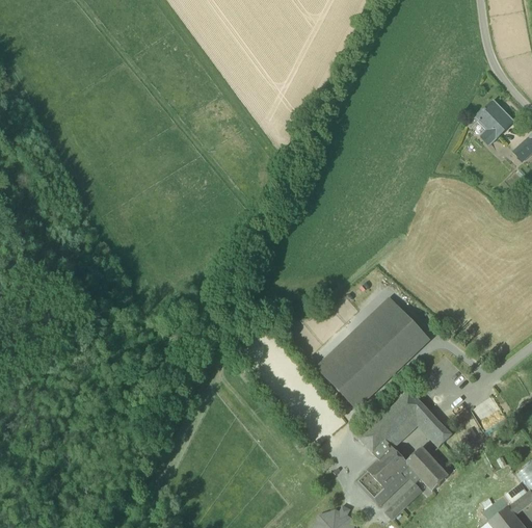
[(481,135),(489,143),(513,121),(493,100),(483,109),(476,117),(487,129),(481,135)]
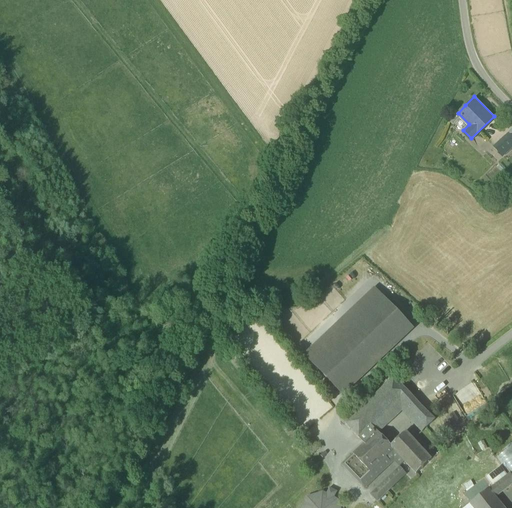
[(511,128),(494,144),(501,151),(511,141),(511,128)]
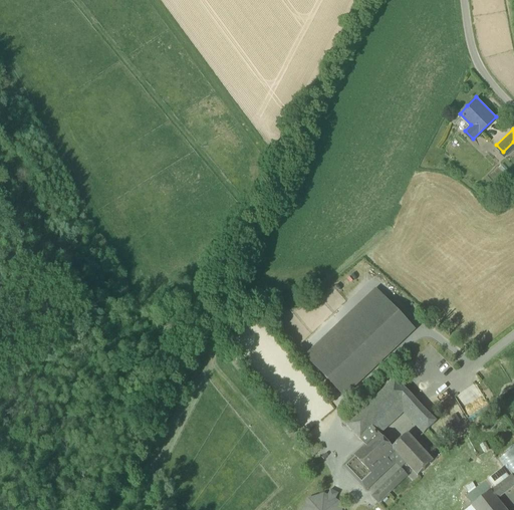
[(305,352),(313,361),(383,295),(375,286),(305,352)]
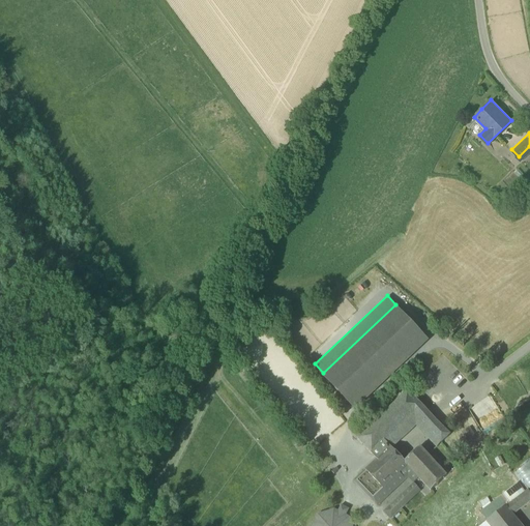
[(323,373),(355,406),(428,337),(395,304),(323,373)]
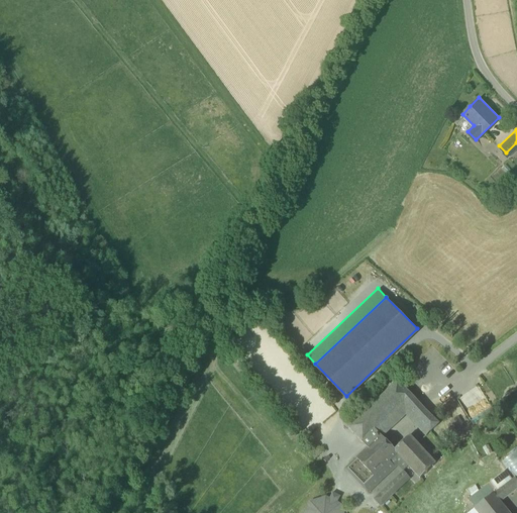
[(376,427),(405,400),(412,393),(397,378),(348,425),(363,439),(376,427)]
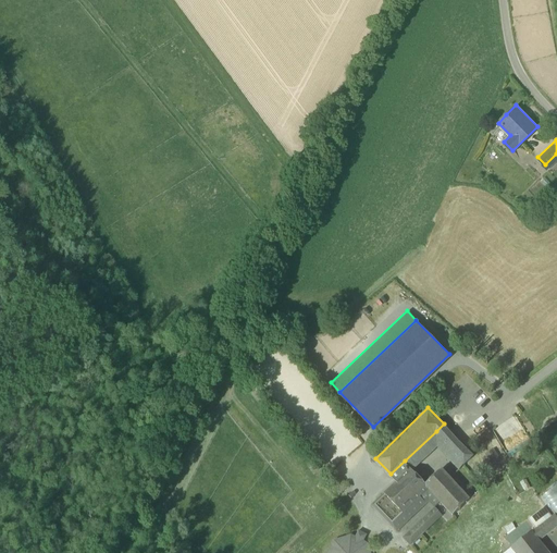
[(436,431),(443,439),(452,431),(444,424),(436,431)]
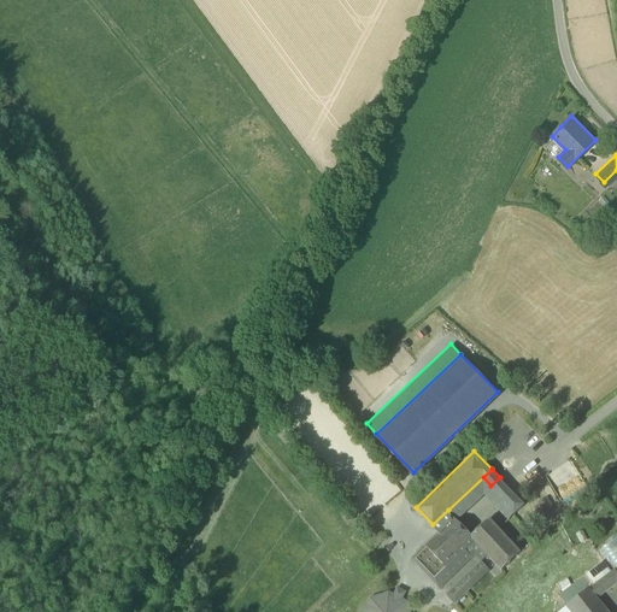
[(454,516),(457,518),(485,493),(507,518),(515,511),(497,492),(491,486),(483,477),(448,510),(454,516)]
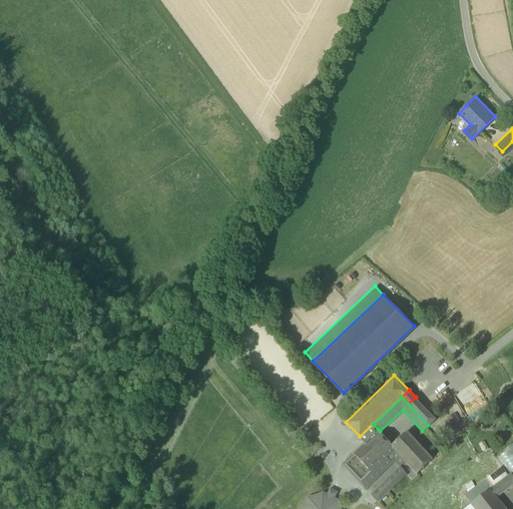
[(408,404),(413,409),(421,402),(416,397),(408,404)]
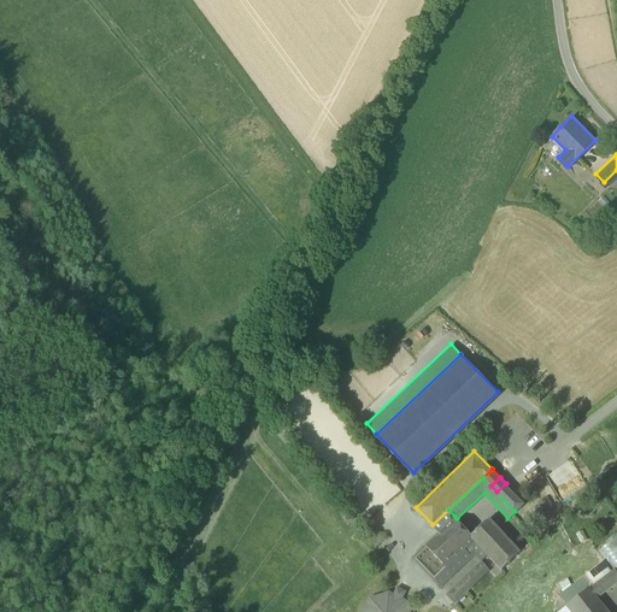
[(524,502),(506,483),(497,492),(515,511),(524,502)]
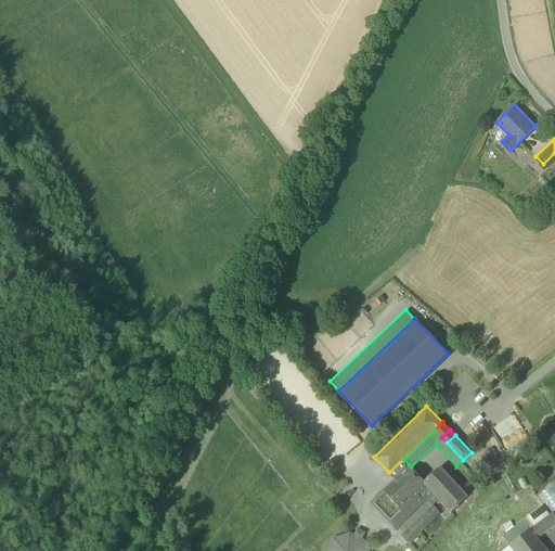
[(500,457),(492,444),(482,449),(491,462),(500,457)]
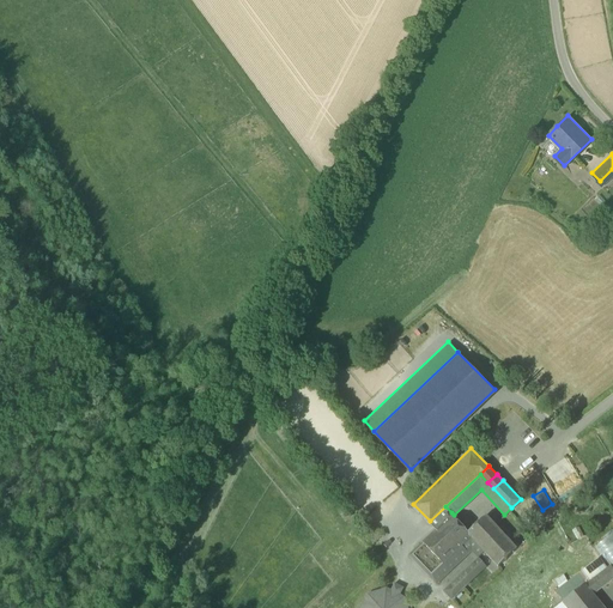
[(430,521),(436,528),(423,540),(443,561),(456,548),(466,540),(472,534),(468,530),(454,515),(451,512),(445,506),(430,521)]
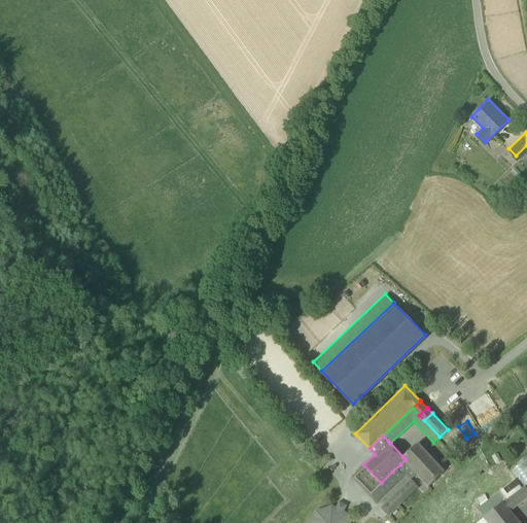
[(417,472),(428,485),(444,471),(418,442),(402,456),(406,459),(417,472)]
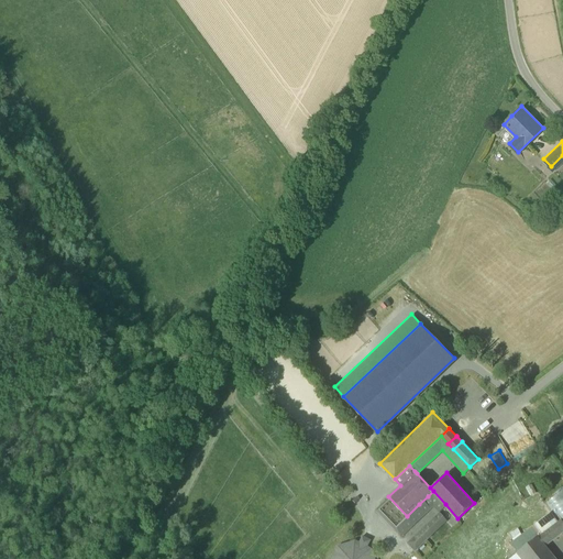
[(531,482),(526,485),(530,494),(536,490),(531,482)]
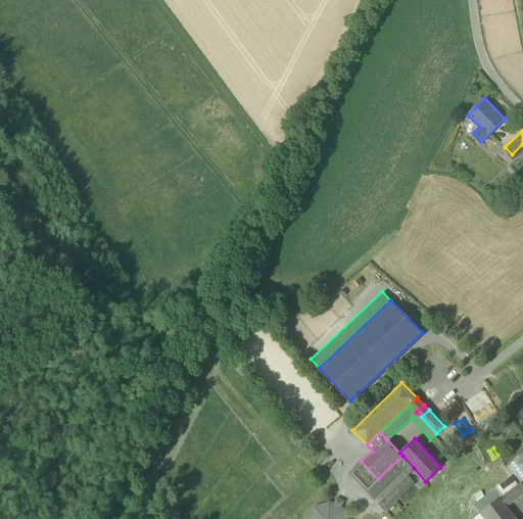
[(521,480),(522,478),(522,453),(508,464),(520,481),(521,480)]
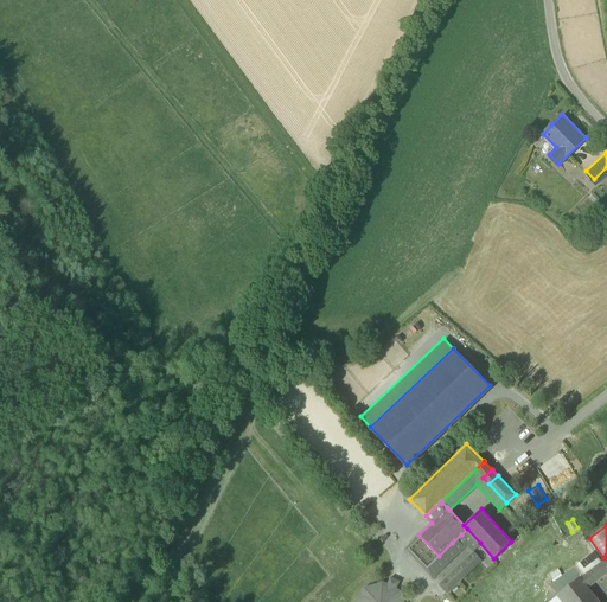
[(467,529),(461,535),(452,543),(439,556),(419,535),(410,543),(429,563),(426,567),(433,575),(446,563),(467,543),(473,550),(480,543),(467,529)]
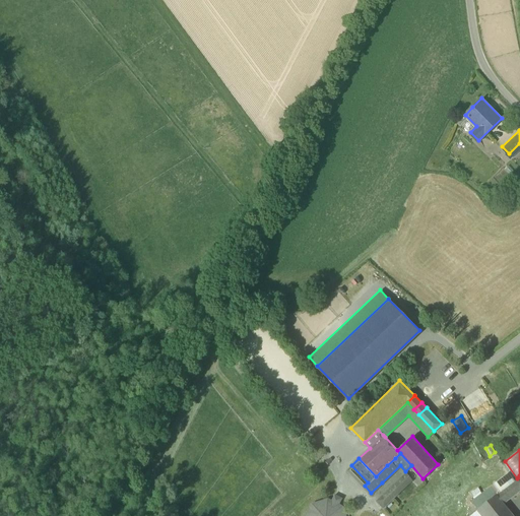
[(348,468),(365,486),(368,482),(351,465),(348,468)]
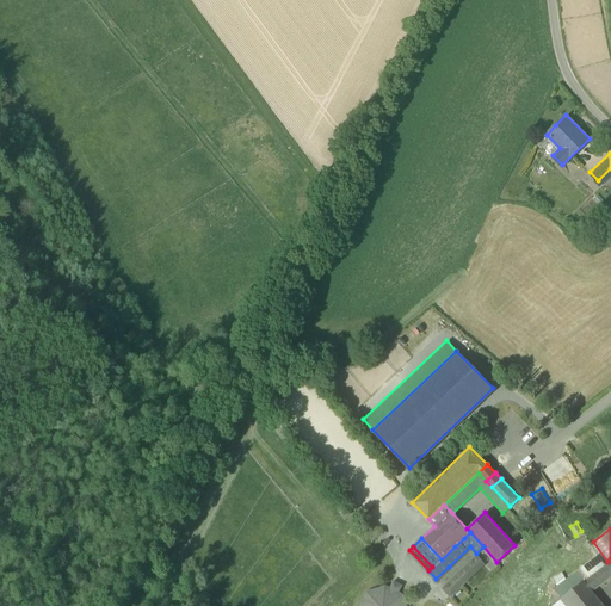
[(561,598),(584,580),(591,575),(605,564),(597,552),(567,576),(557,582),(553,587),(561,598)]
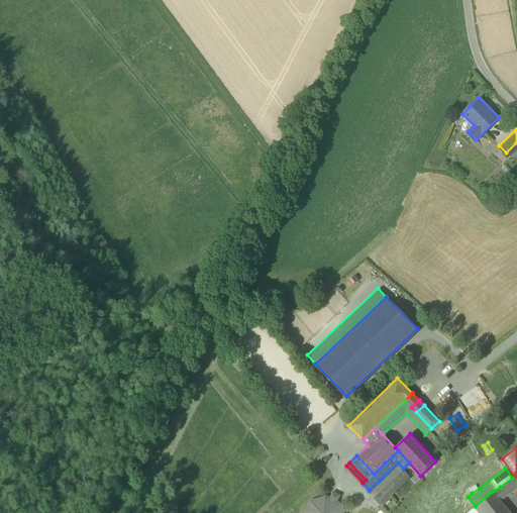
[(375,496),(381,502),(410,475),(404,469),(375,496)]
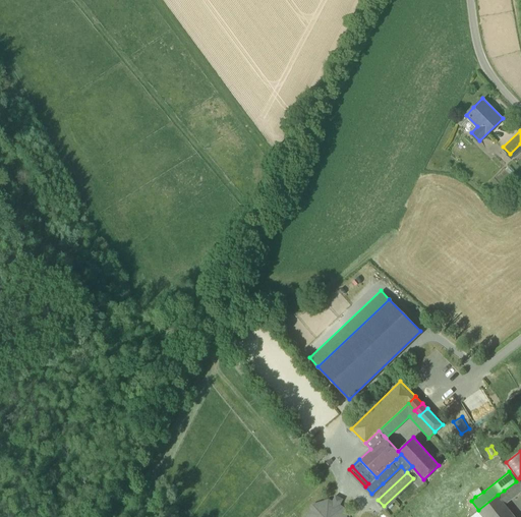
[(504,491),(509,499),(520,490),(520,480),(519,478),(518,479),(516,481),(504,491)]
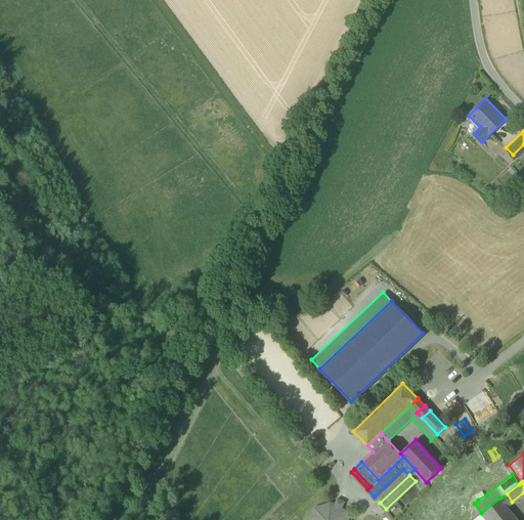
[(478,500),(486,494),(481,488),(474,493),(478,500)]
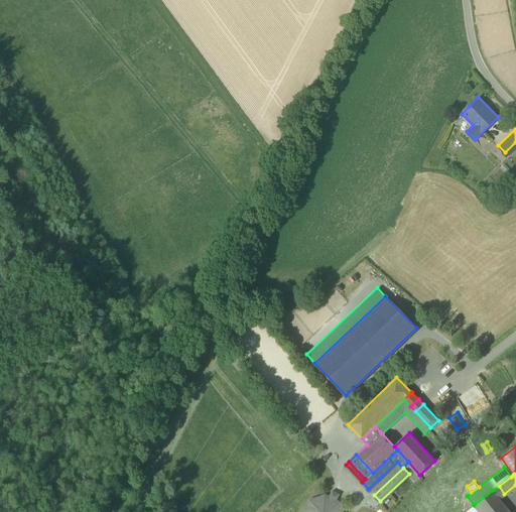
[(504,494),(499,486),(493,490),(499,498),(504,494)]
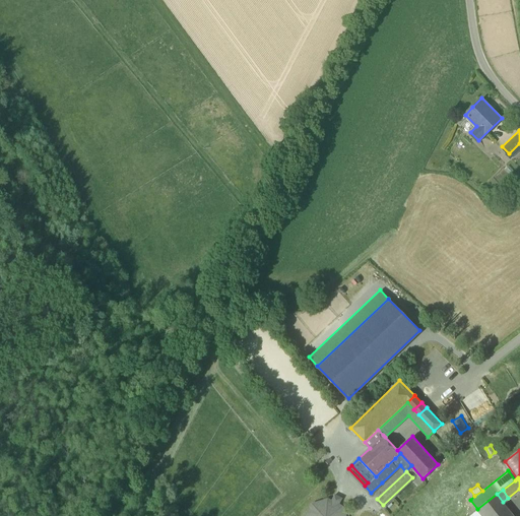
[(335,493),(331,500),(336,502),(338,503),(342,497),(335,493)]
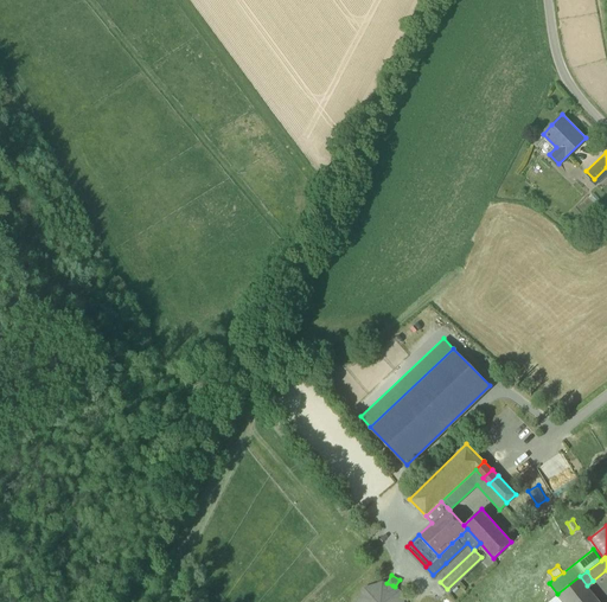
[(599,601),(587,586),(580,576),(557,594),(563,601),(599,601)]
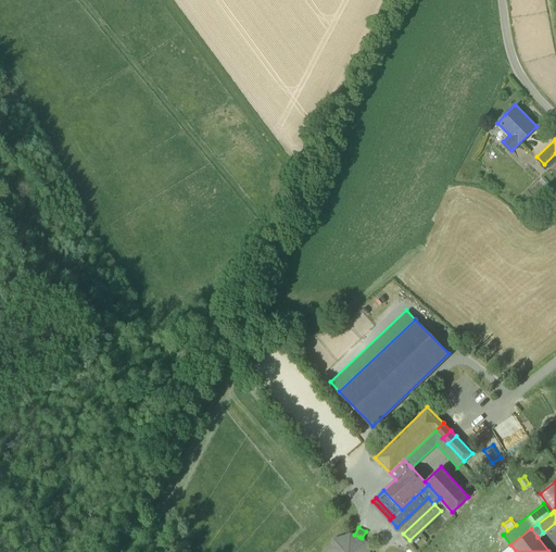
[(369,551),(369,550),(365,542),(362,538),(359,537),(354,535),(351,534),(343,535),(336,538),(329,544),(327,551),(369,551)]
